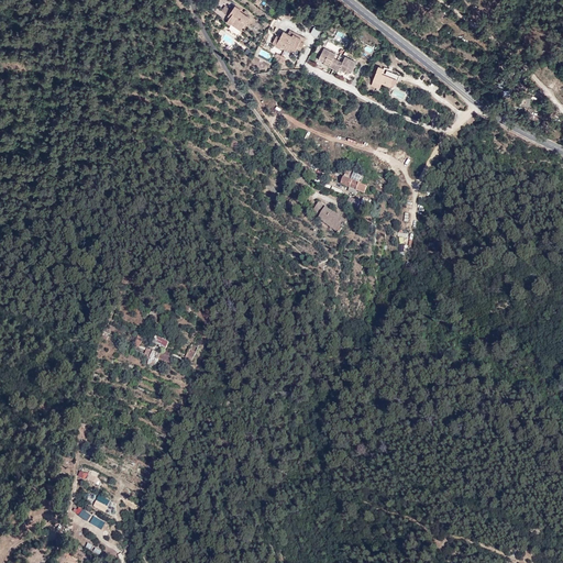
[(235,2),(228,14),(230,15),(224,23),(239,33),(252,13),(235,2)]
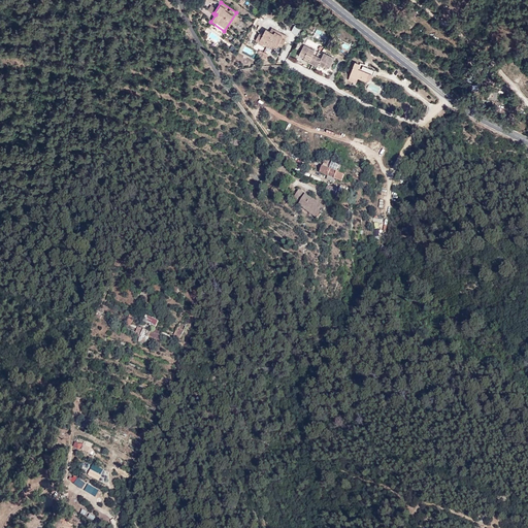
[(295,24),(291,30),(298,33),(301,27),(295,24)]
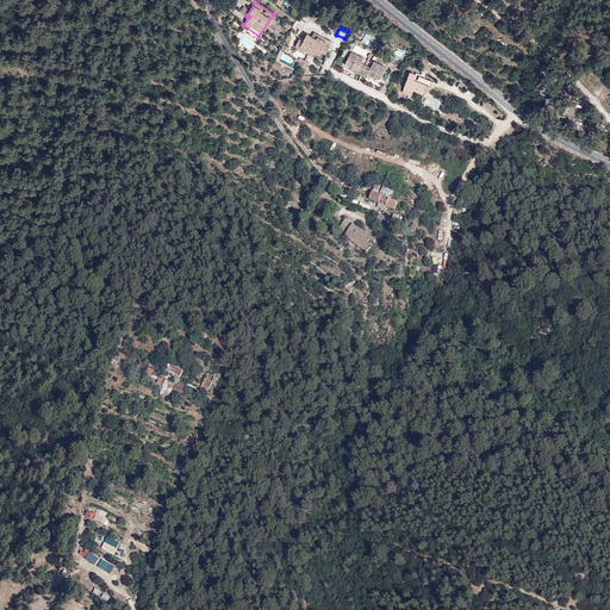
[(332,39),(313,31),(312,33),(307,31),(304,38),(300,36),(296,47),(323,60),(332,39)]
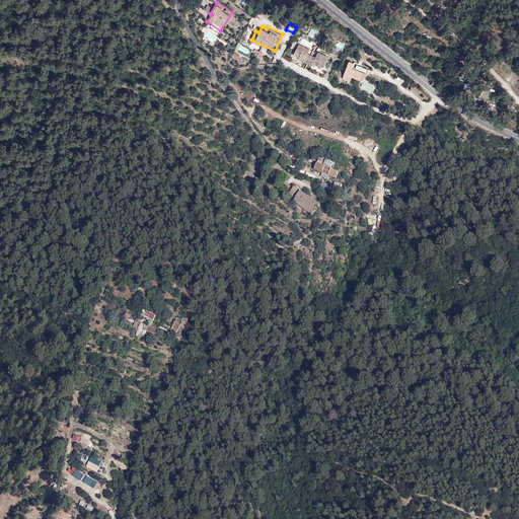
[(329,55),(318,50),(316,56),(308,52),(310,48),(299,43),(294,54),(299,56),(298,58),(323,69),(329,55)]
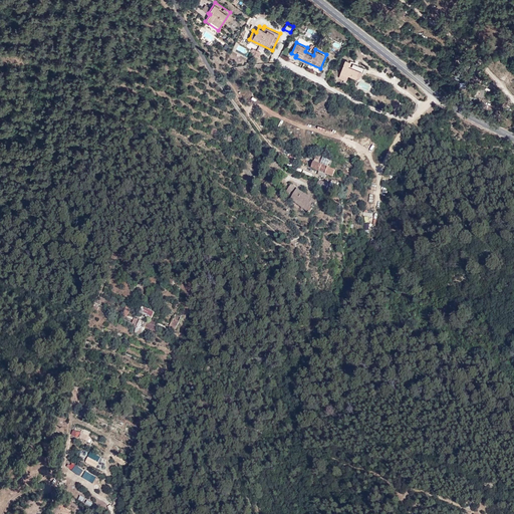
[(253,49),(251,53),(259,57),(261,52),(253,49)]
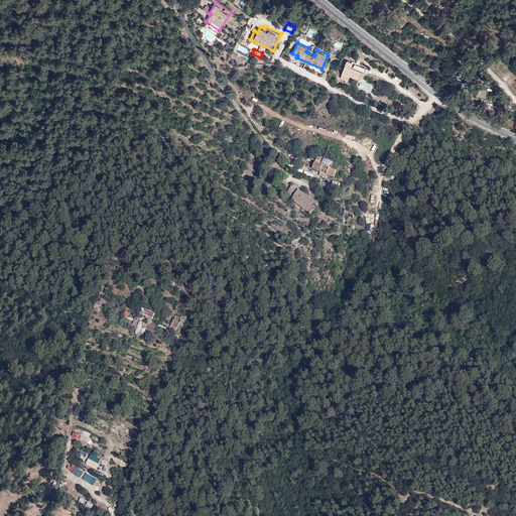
[(362,80),(367,68),(348,59),(340,77),(349,81),(351,76),(362,80)]
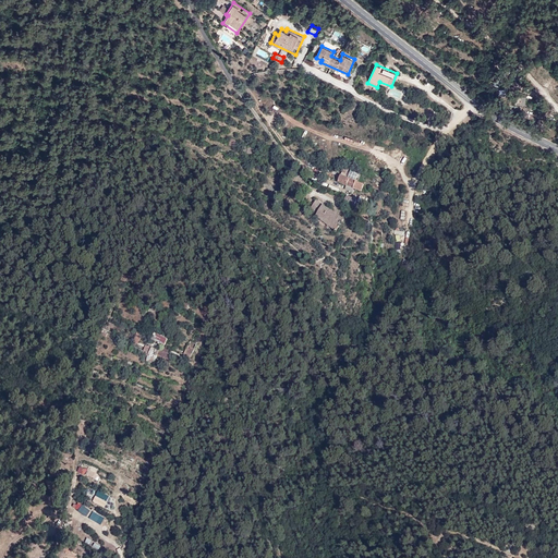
[(522,94),(522,95),(516,94),(514,105),(525,106),(526,94),(522,94)]
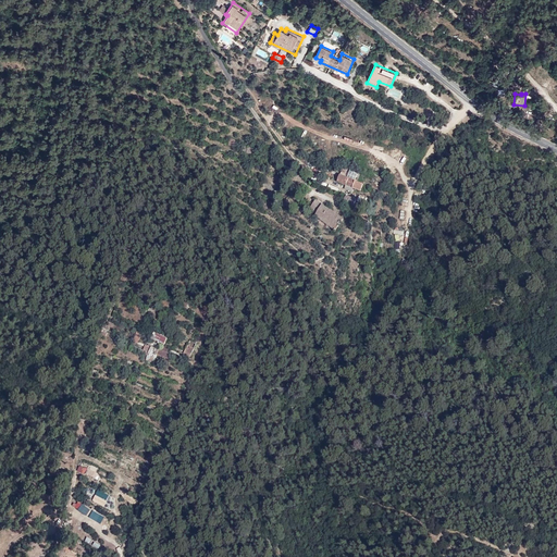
[(354,187),(362,189),(364,181),(358,178),(360,172),(343,166),(338,182),(346,184),(345,188),(353,190),(354,187)]
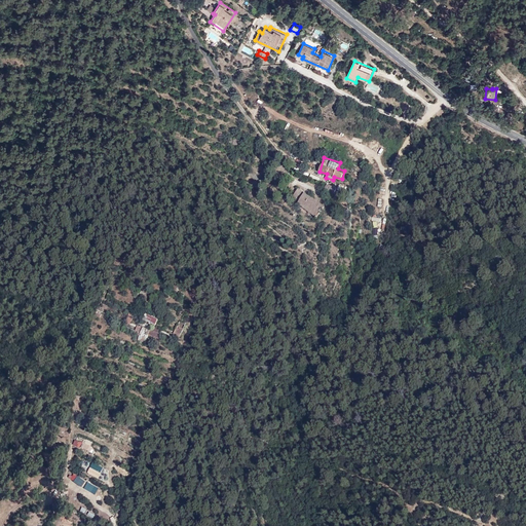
[(326,202),(298,187),(292,197),(298,201),(297,203),(317,216),(326,202)]
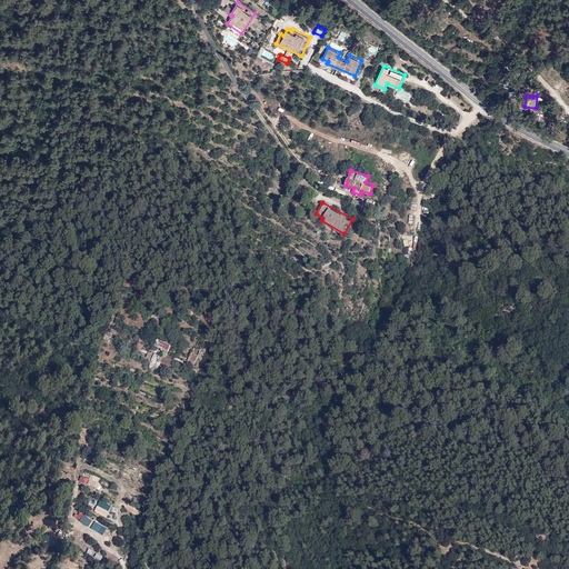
[(169,351),(171,342),(157,338),(155,347),(169,351)]
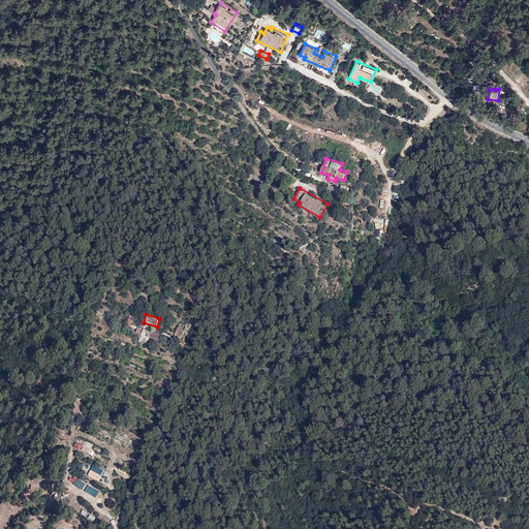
[(180,323),(175,336),(181,339),(186,325),(180,323)]
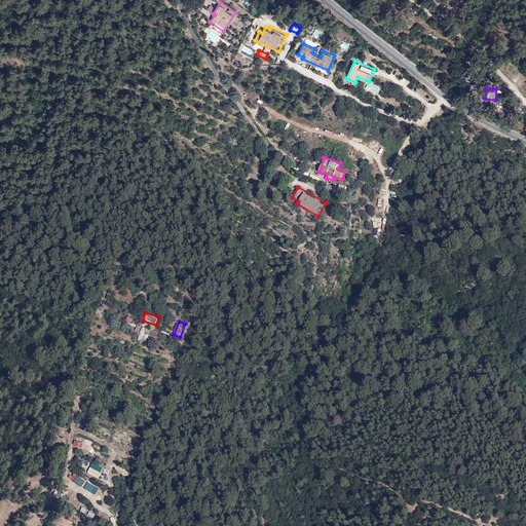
[(157,337),(160,329),(154,327),(153,330),(138,325),(136,330),(141,332),(138,340),(145,342),(147,334),(157,337)]
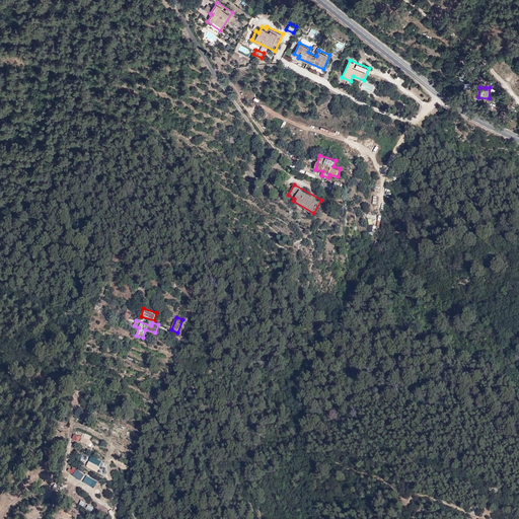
[(75,433),(73,439),(90,445),(92,440),(75,433)]
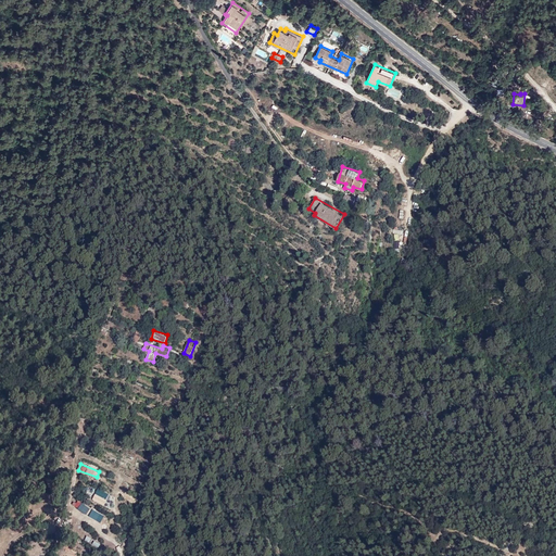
[(98,488),(92,501),(105,506),(111,493),(98,488)]
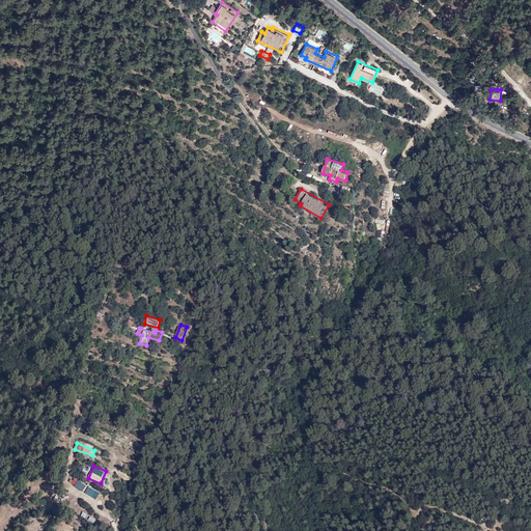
[(83,491),(87,485),(75,476),(71,482),(83,491)]
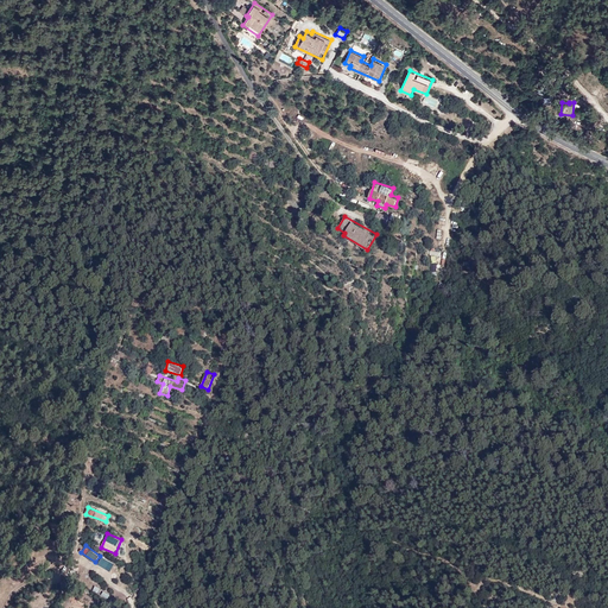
[(102,557),(97,564),(106,569),(111,561),(102,557)]
